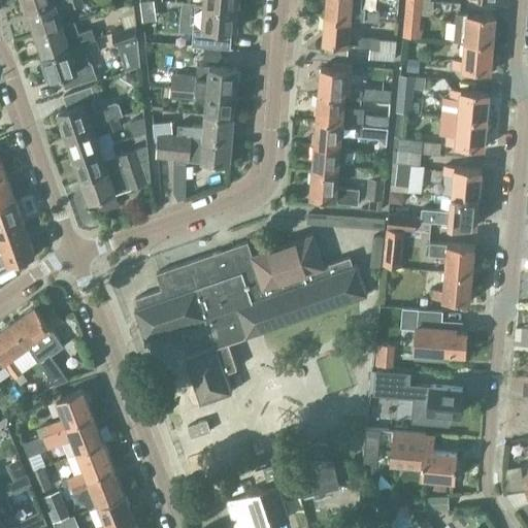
[(19,0),(21,6),(26,4),(28,12),(64,0),(19,0)]
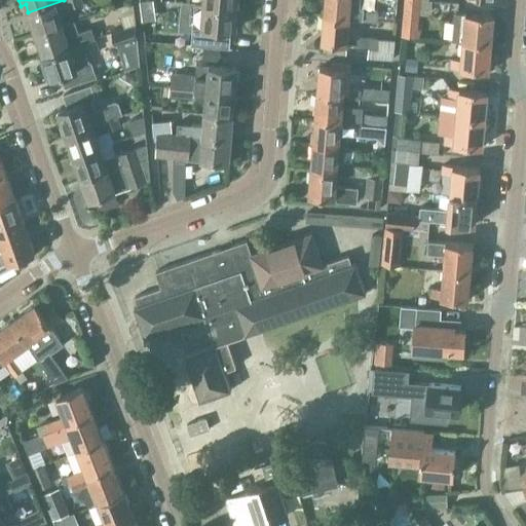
[(68,0),(64,0),(28,12),(36,35),(62,27),(61,25),(58,13),(71,9),(71,8),(68,0)]
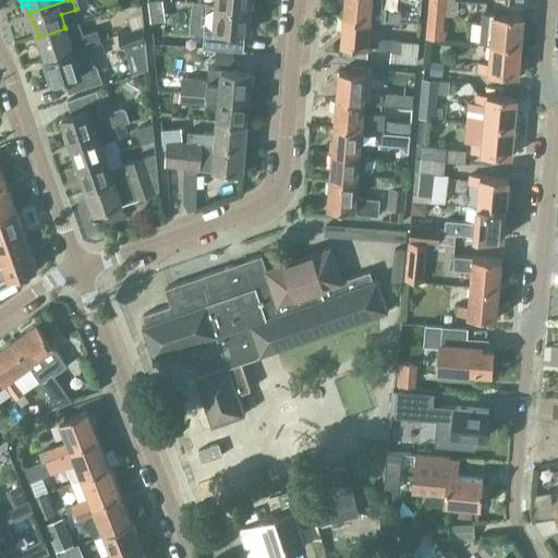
[(87,0),(72,0),(75,9),(89,4),(87,0)]
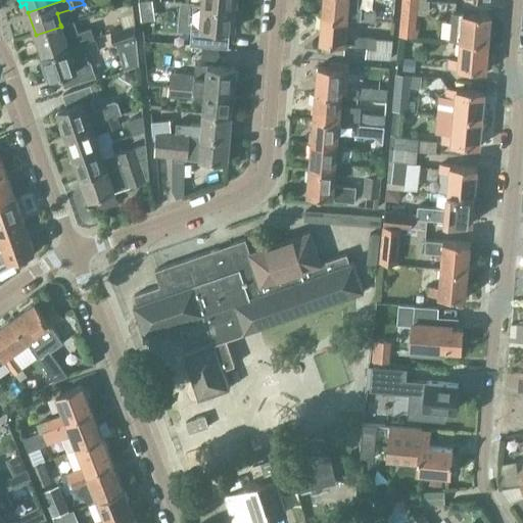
[(141,9),(152,7),(151,0),(149,0),(140,1),(141,9)]
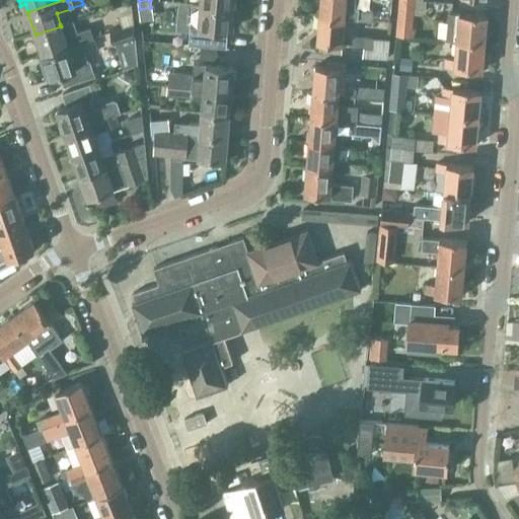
[(321,0),(320,17),(346,19),(354,20),(358,20),(359,10),(355,9),(355,0),(321,0)]
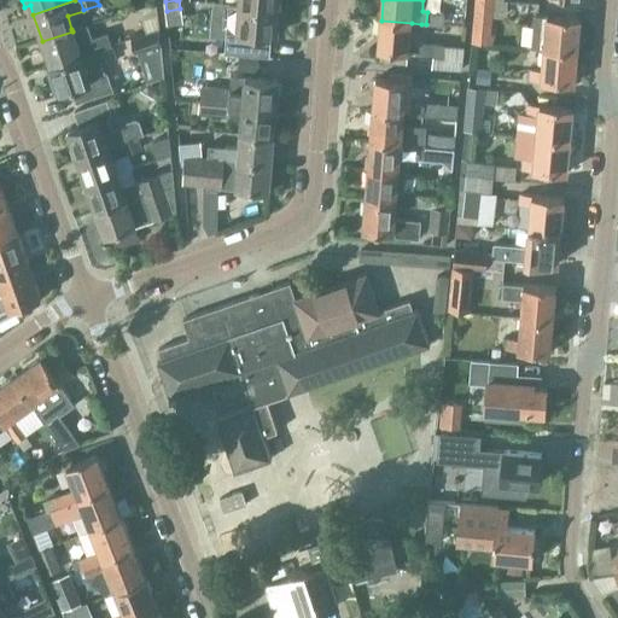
[(474,0),(473,27),(472,42),(491,44),(494,0),(474,0)]
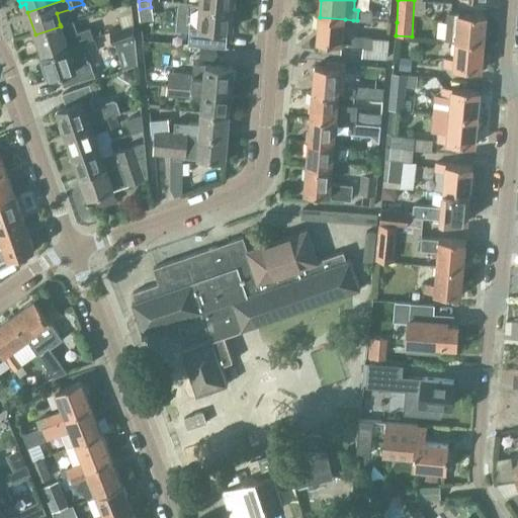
[(135,24),(132,2),(116,7),(123,28),(135,24)]
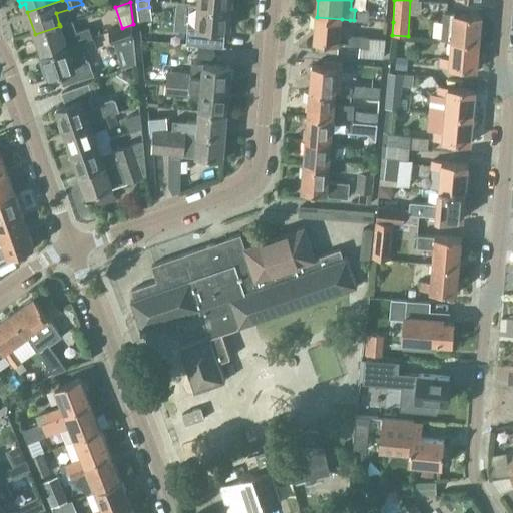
[(186,44),(217,47),(219,29),(229,30),(231,7),(199,4),(199,5),(190,4),(186,44)]
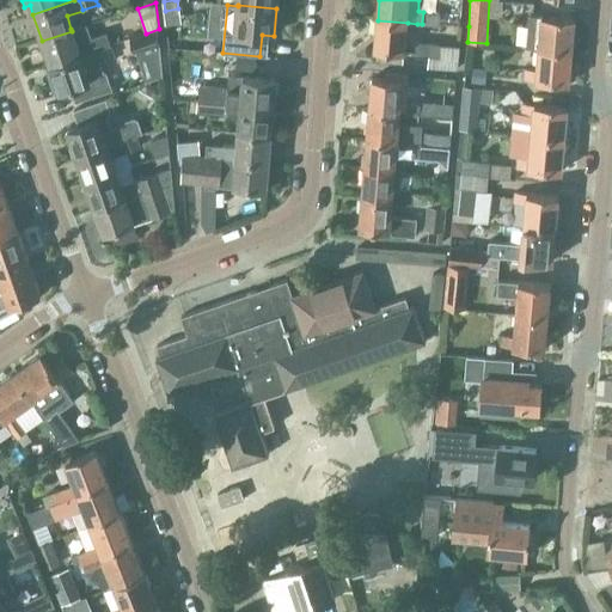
[(423,12),(422,24),(440,25),(441,14),(423,12)]
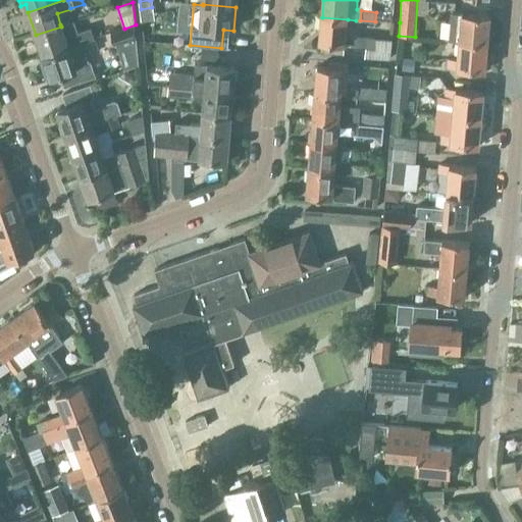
[(489,17),(463,14),(453,13),(450,41),(460,42),(460,41),(487,44),(489,17)]
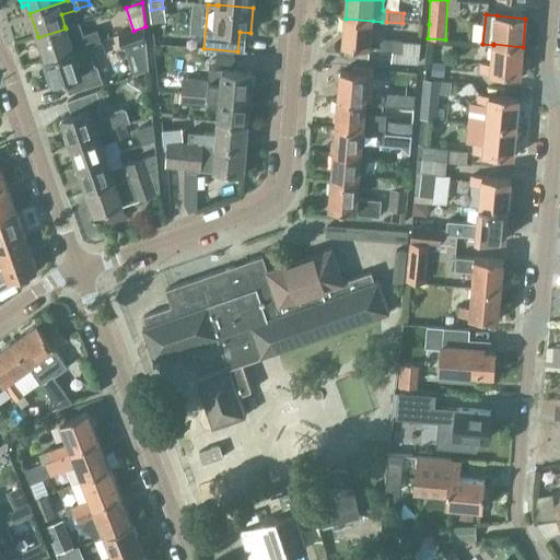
[(373,21),(346,19),(343,47),(371,49),(373,21)]
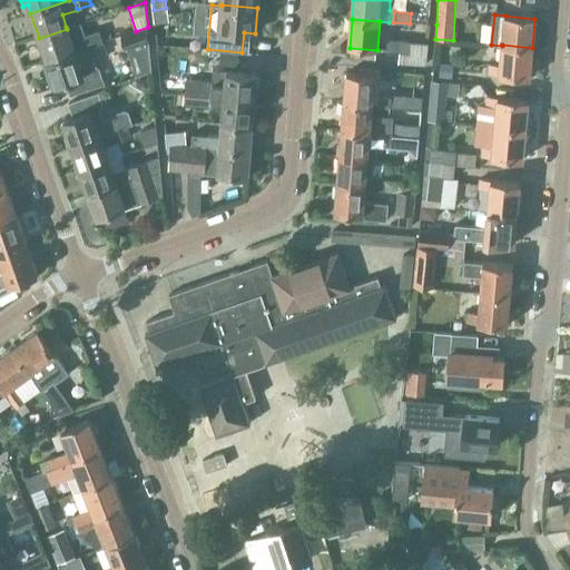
[(67,29),(39,38),(47,61),(75,52),(74,51),(88,47),(100,42),(97,31),(82,37),(78,23),(66,27),(67,29)]
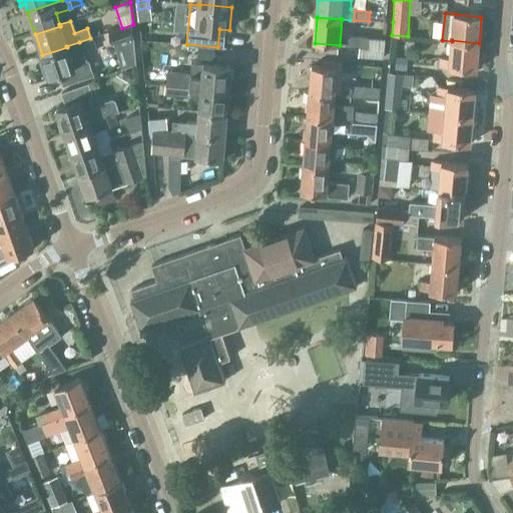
[(133,24),(122,28),(109,32),(112,43),(134,36),(133,24)]
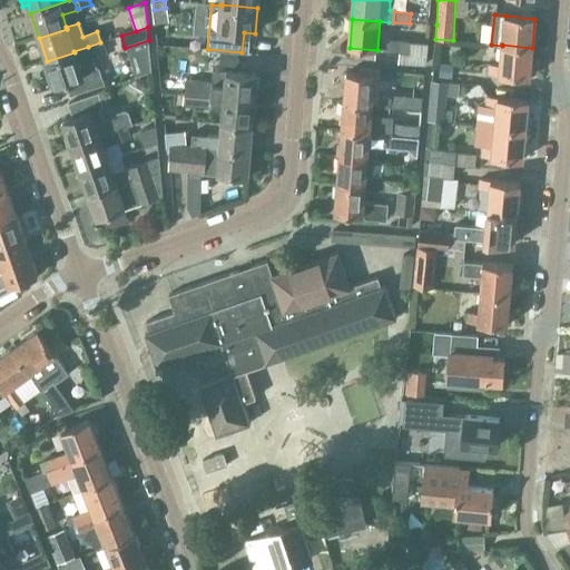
[(386,51),(402,52),(401,64),(425,66),(428,43),(387,39),(386,51)]
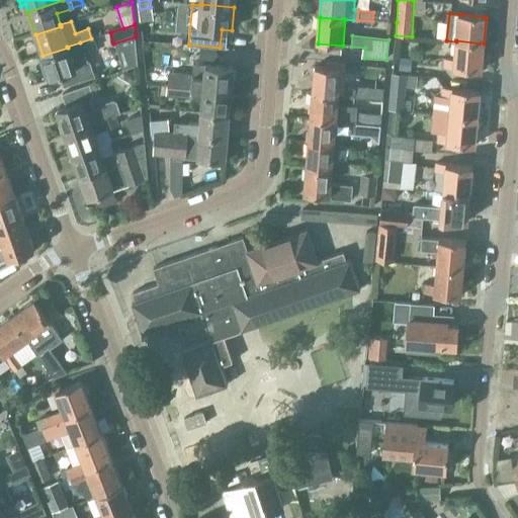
[(91,38),(80,42),(84,52),(96,48),(93,38),(91,38)]
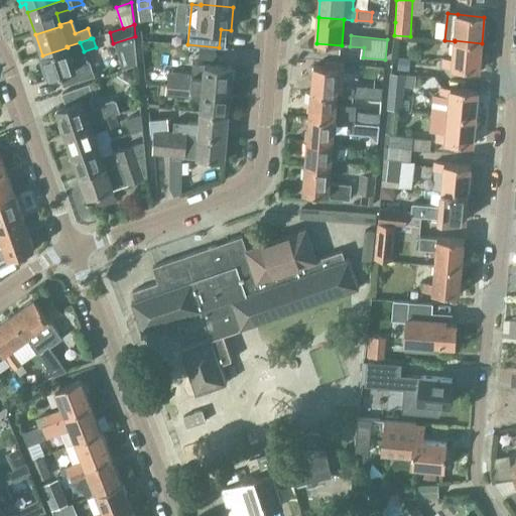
[(455,40),(455,41),(454,60),(443,59),(442,69),(479,72),(482,43),(455,40)]
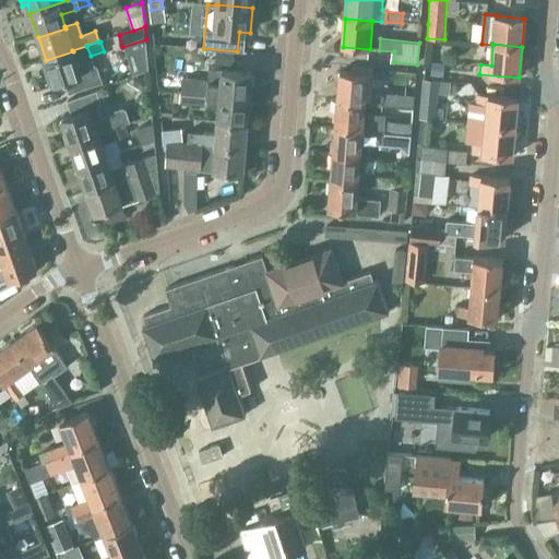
[(73,51),(46,60),(48,69),(45,70),(49,86),(54,84),(54,85),(64,81),(69,94),(103,83),(97,67),(80,72),(76,61),(91,56),(86,46),(72,50),(73,51)]
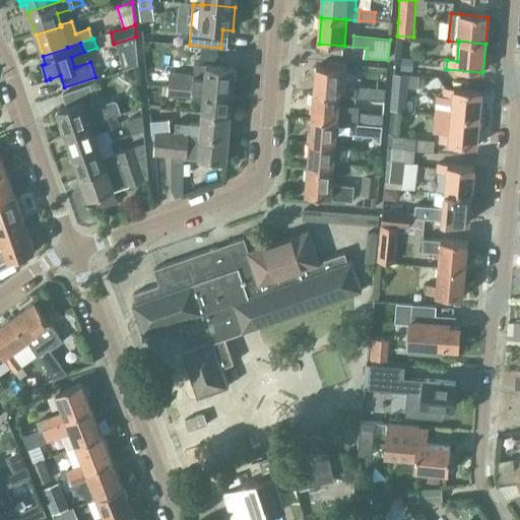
[(201,47),(200,60),(216,61),(217,49),(201,47)]
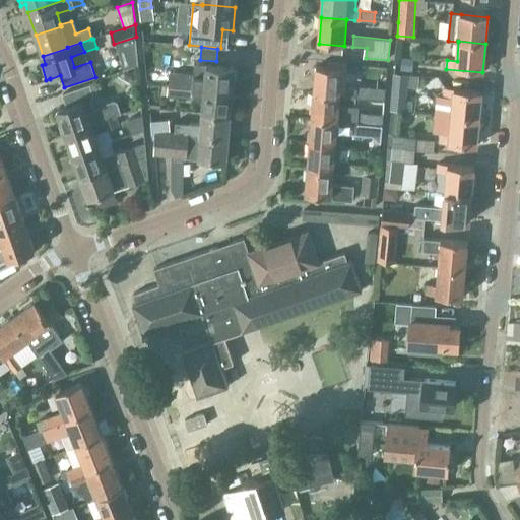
[(413,59),(402,57),(400,70),(412,71),(413,59)]
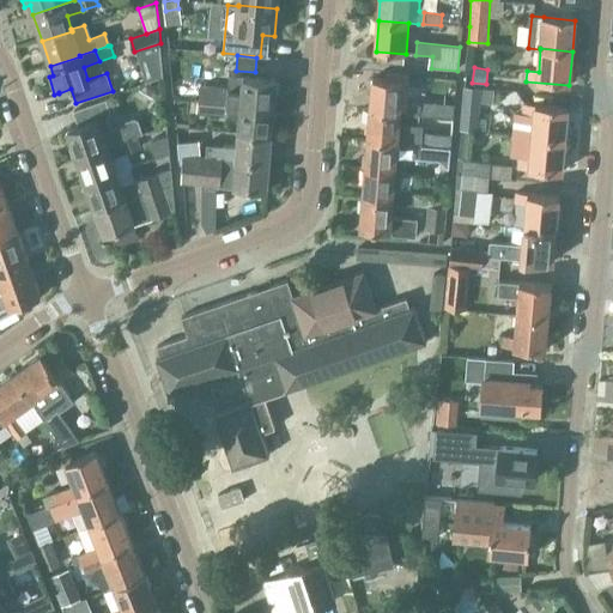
[(200,87),(199,102),(272,108),(275,80),(229,76),(228,90),(200,87)]
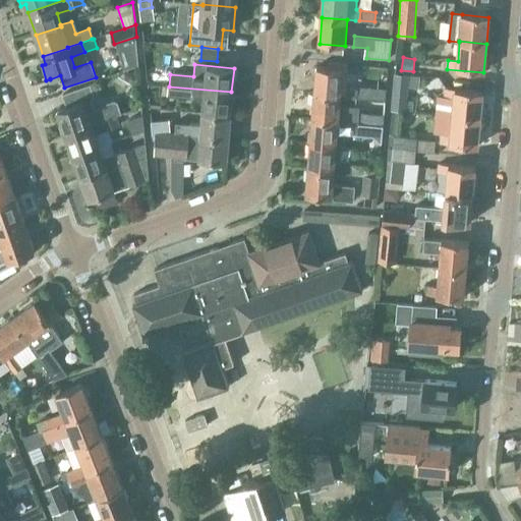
[(317,68),(315,94),(341,96),(341,99),(358,100),(358,91),(347,90),(349,66),(330,64),(329,69),(317,68)]
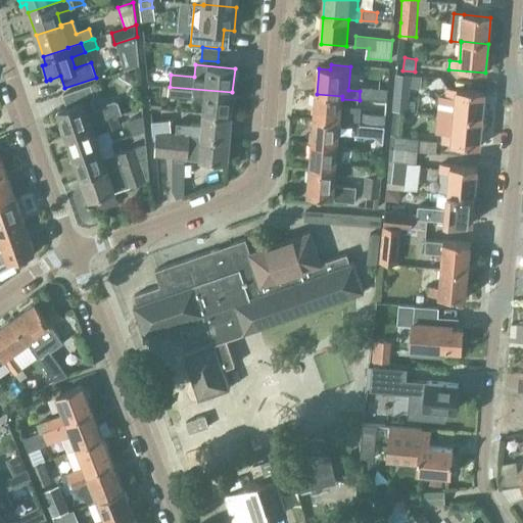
[(127,79),(130,81),(139,79),(137,69),(125,74),(127,79)]
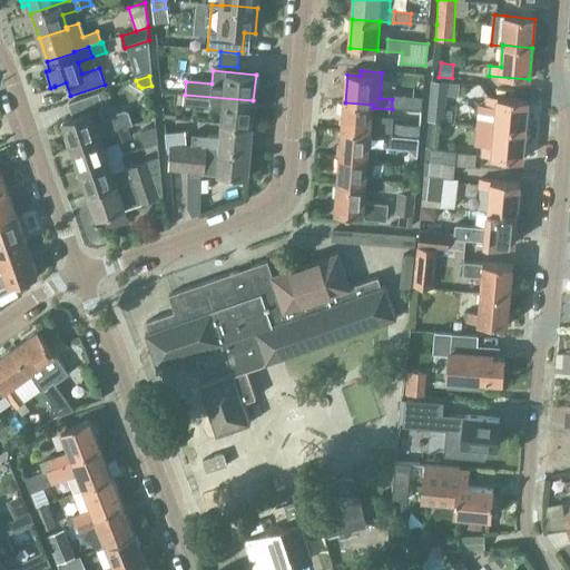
[(430,120),(443,121),(446,81),(433,80),(430,120)]
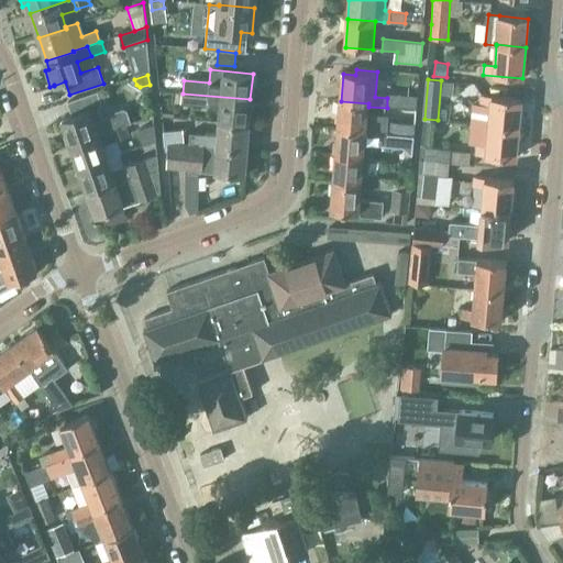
[(176,105),(175,90),(159,91),(161,106),(176,105)]
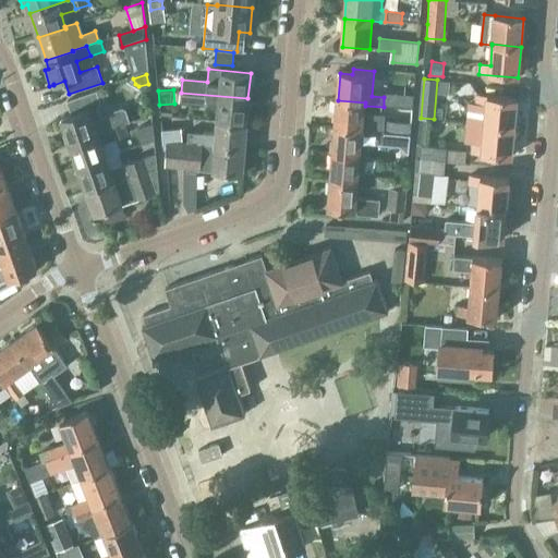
[(112,129),(125,124),(131,122),(126,110),(123,108),(113,111),(112,114),(102,118),(99,106),(100,101),(97,91),(67,100),(72,116),(61,120),(70,144),(112,129)]
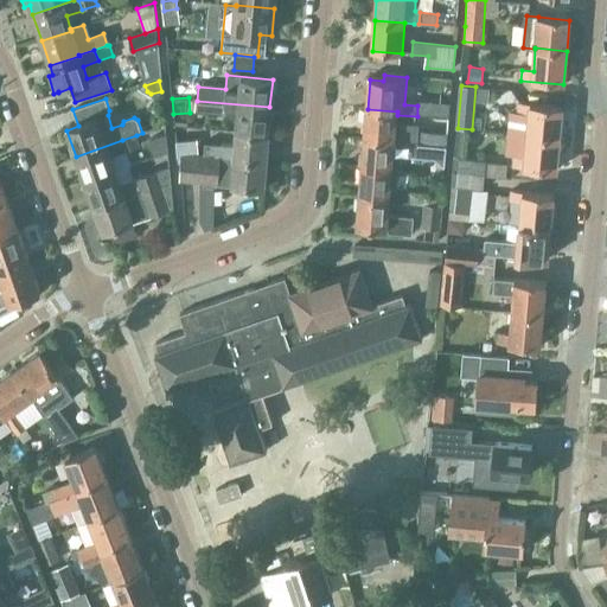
[(269,107),(197,101),(196,114),(238,117),(237,132),(267,134),(269,107)]
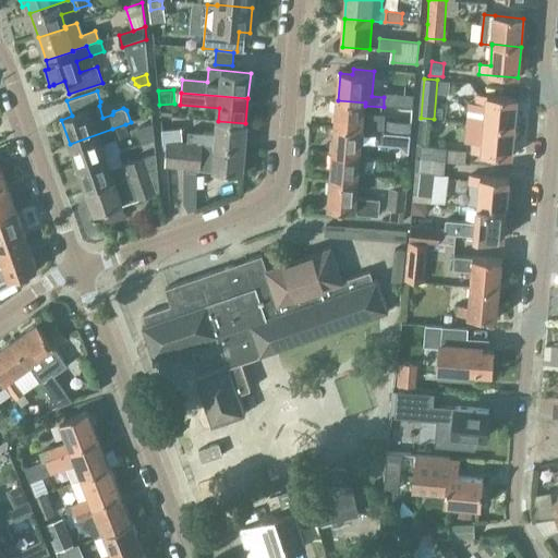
[(413,95),(397,94),(396,106),(412,107),(413,96),(413,95)]
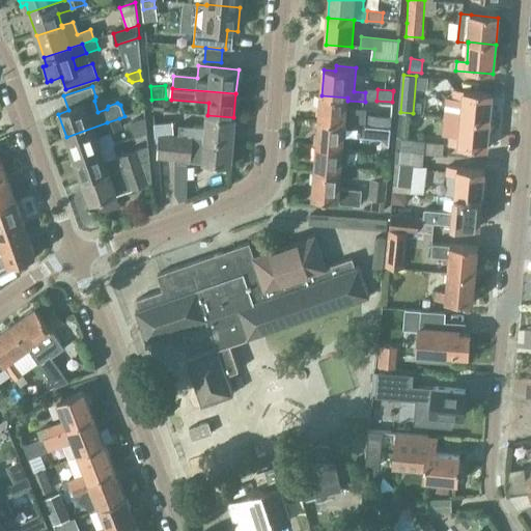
[(460,120),(488,123),(492,95),(453,91),(452,101),(463,102),(460,120)]
